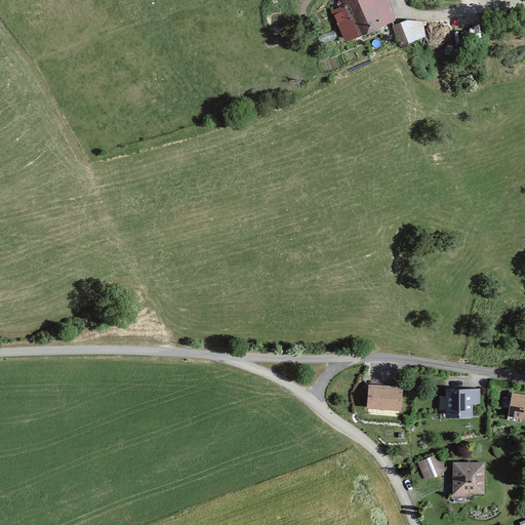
[(362,34),(400,19),(392,0),(393,0),(342,0),(347,8),(335,13),(344,34),(360,28),(362,34)]
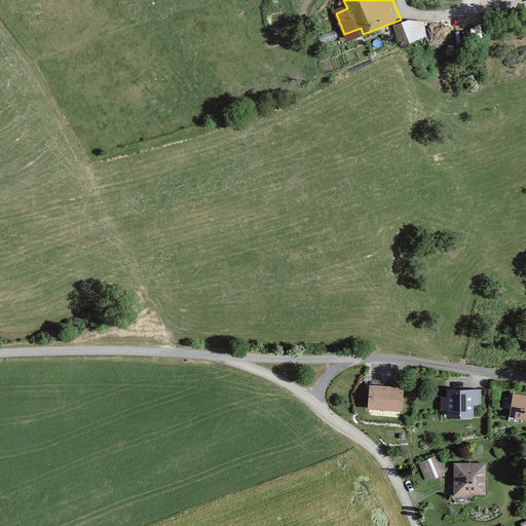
[(398,26),(403,44),(430,36),(426,22),(414,22),(398,26)]
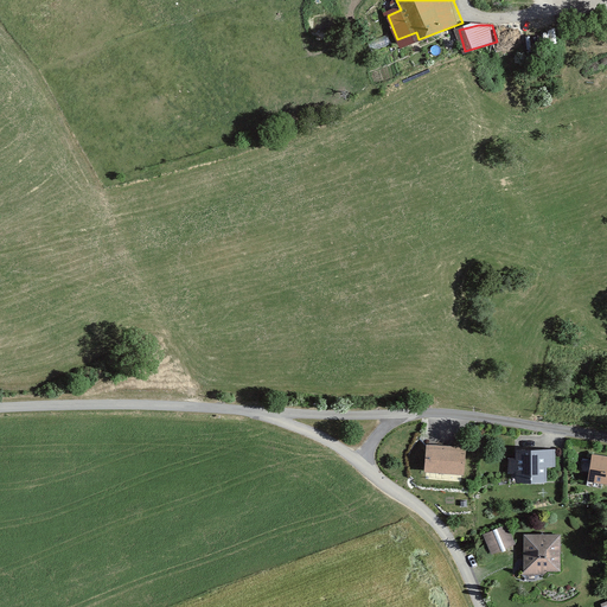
[(426,445),(425,472),(465,474),(466,447),(426,445)]
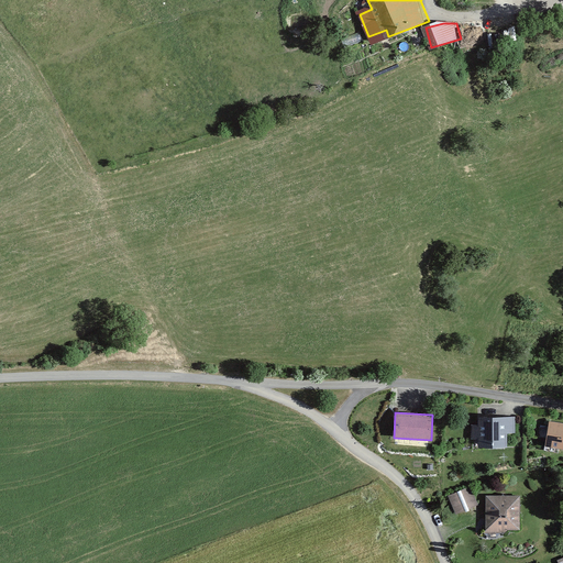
[(479,440),(479,446),(507,446),(507,433),(516,433),(515,417),(478,418),(478,423),(471,423),(471,440),(479,440)]
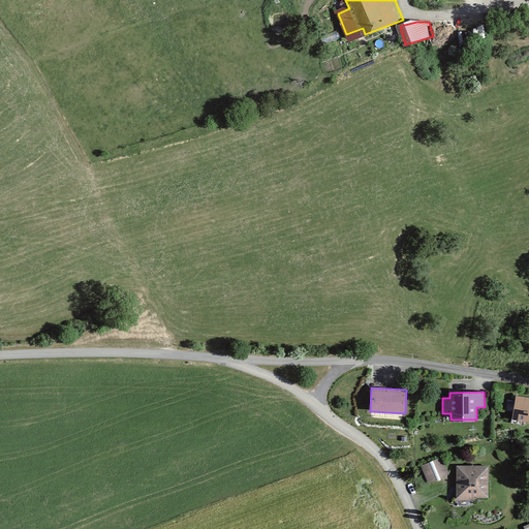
[(528,398),(516,396),(512,419),(528,422),(528,398)]
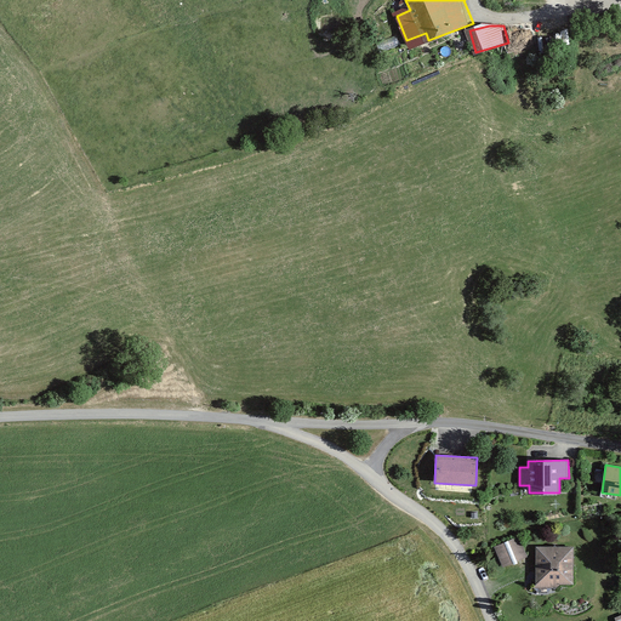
[(494,547),(502,568),(528,557),(519,536),(494,547)]
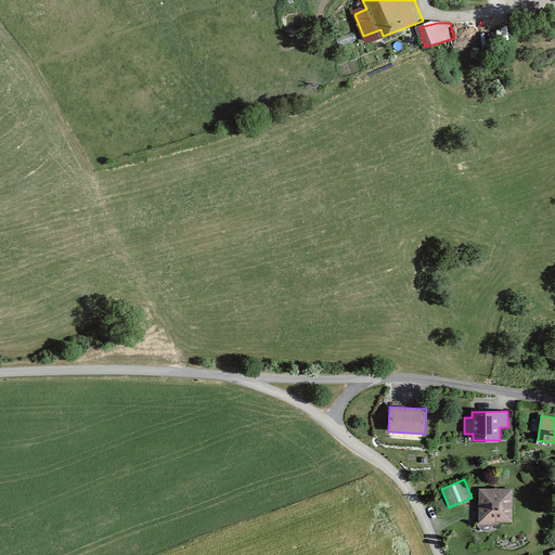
[(494,526),(500,523),(513,523),(513,489),(479,489),(478,526),(494,526)]
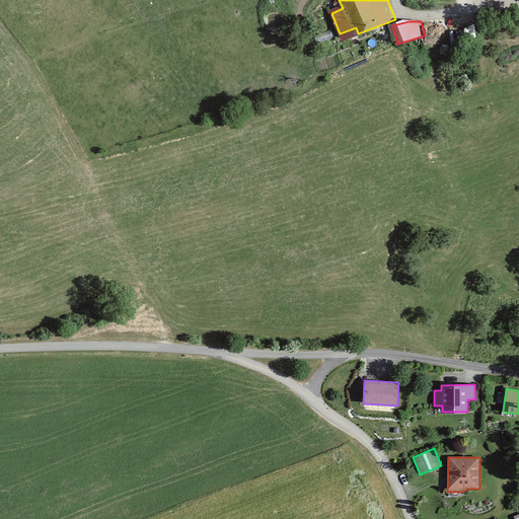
All buildings are outlined.
